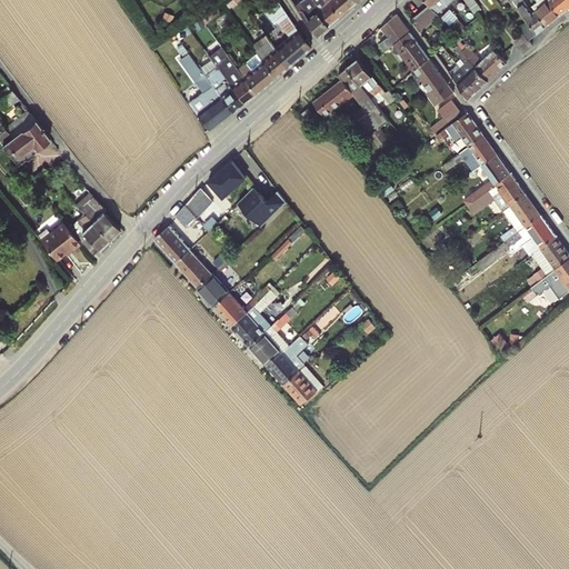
[(356,0),(329,0),(327,2),(339,17),(358,1),(356,0)]
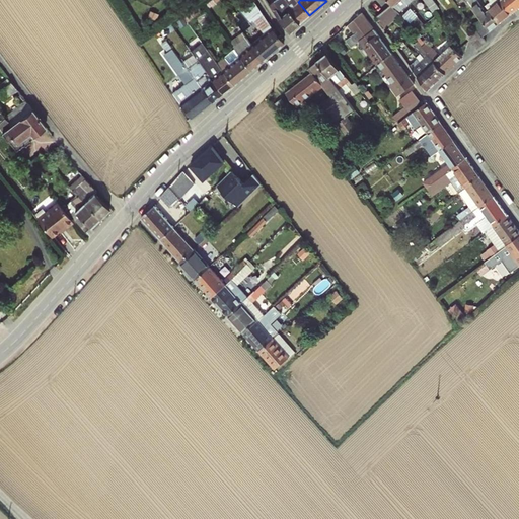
[(399,13),(415,0),(388,0),(392,4),(399,13)]
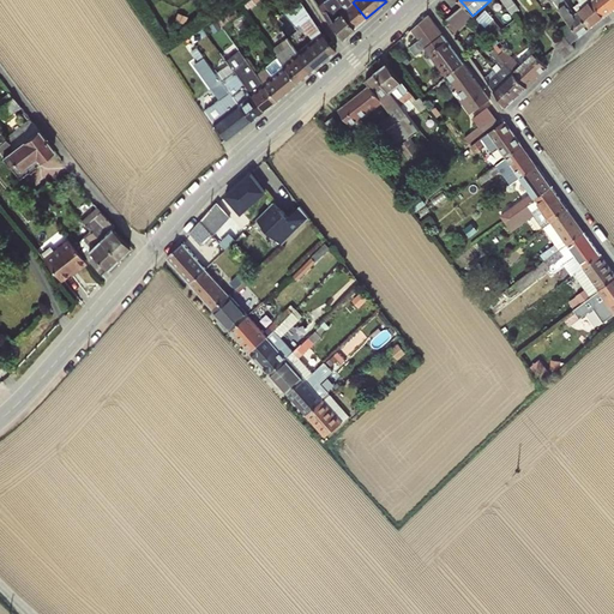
[(581,37),(591,29),(579,13),(576,16),(567,5),(565,6),(560,0),(553,0),(570,23),(581,37)]
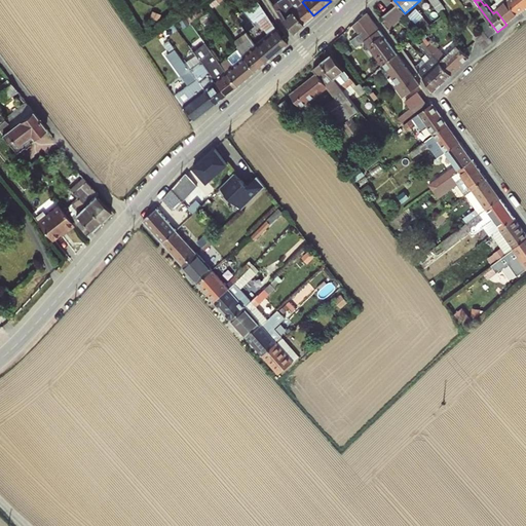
[(525,0),(509,0),(508,1),(518,15),(525,8),(525,0)]
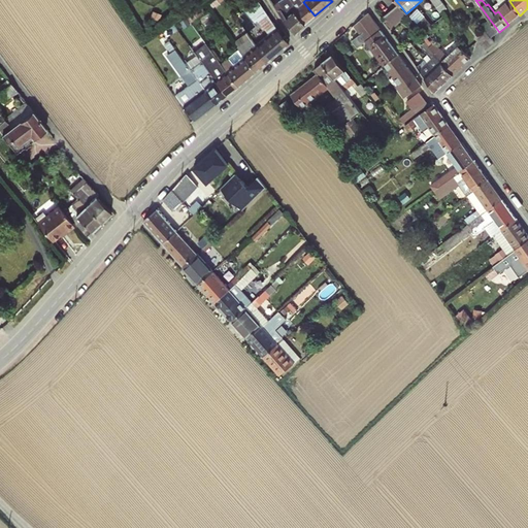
[(294,33),(304,25),(293,11),(288,1),(282,5),(279,1),(274,4),(294,33)]
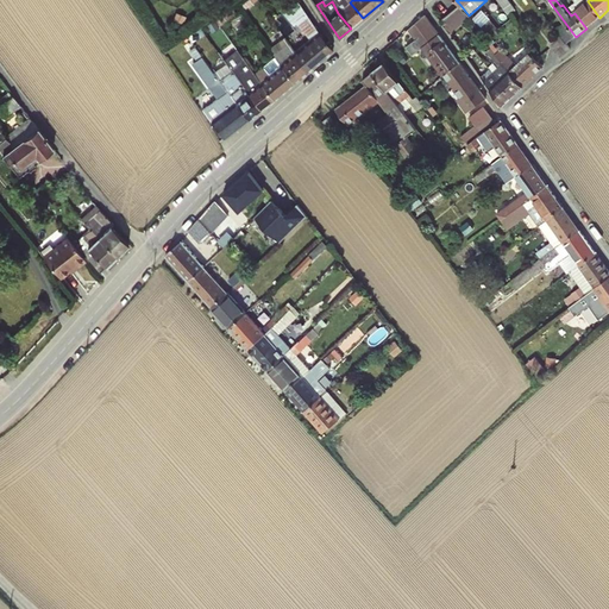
[(586,29),(600,18),(588,1),(575,13),(586,29)]
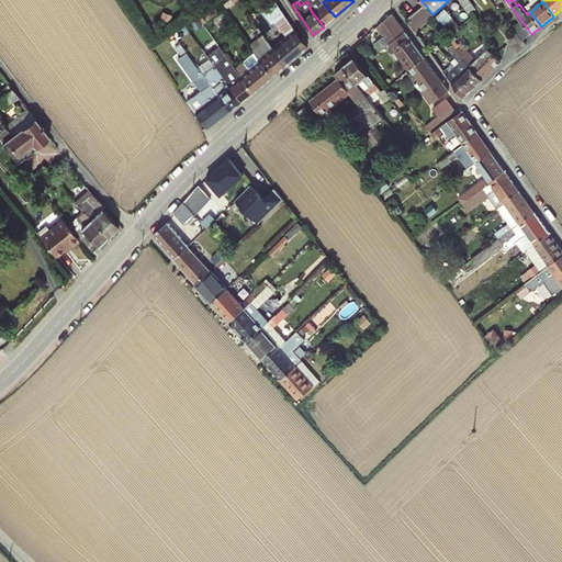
[(323,2),(312,12),(324,26),(335,17),(323,2)]
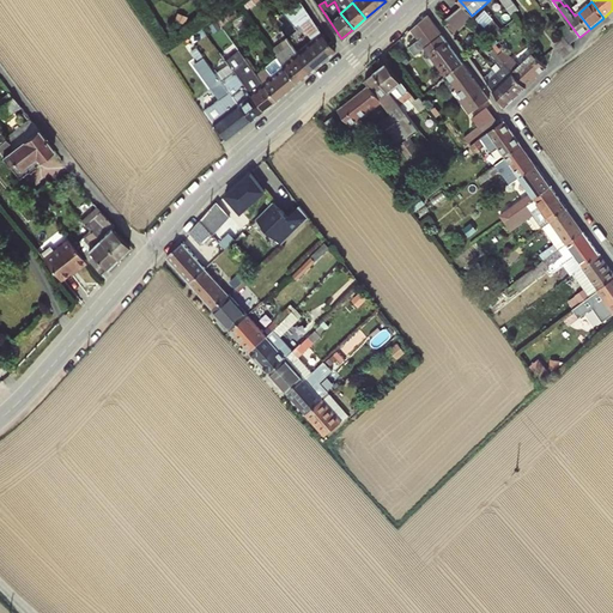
[(303,28),(305,26),(314,35),(319,31),(311,20),(314,19),(299,4),(286,18),(293,26),(298,22),(303,28)]
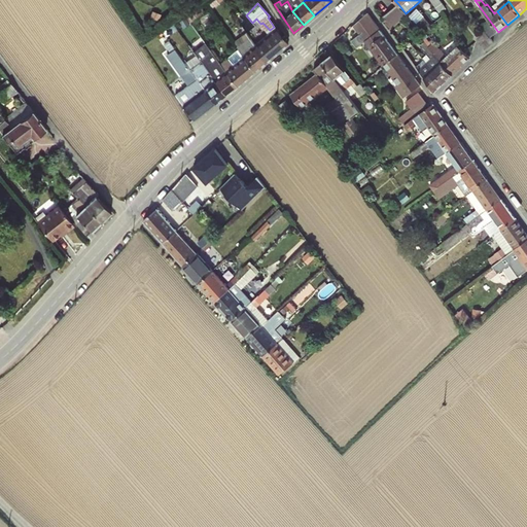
[(398,4),(384,16),(386,20),(384,22),(389,30),(408,14),(406,13),(398,4)]
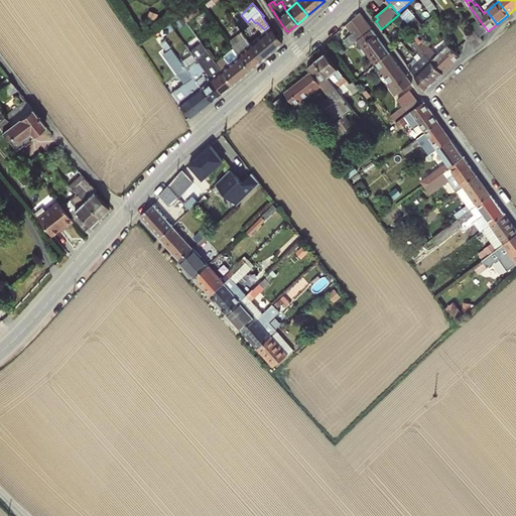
[(221,46),(192,9),(182,16),(198,37),(204,46),(205,47),(232,85),(239,80),(249,71),(238,56),(229,65),(224,56),(220,59),(214,51),(221,46)]
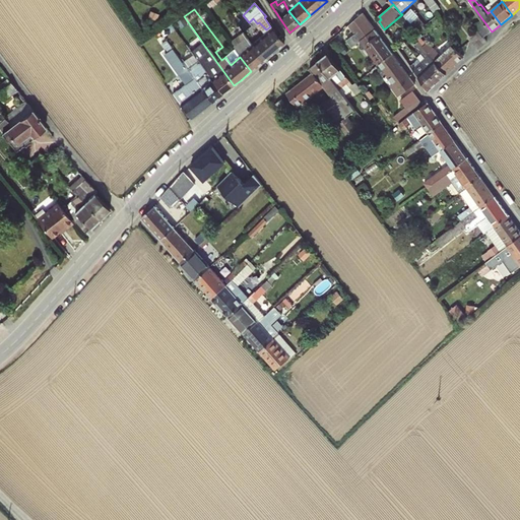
[(416,16),(409,23),(417,34),(426,26),(416,16)]
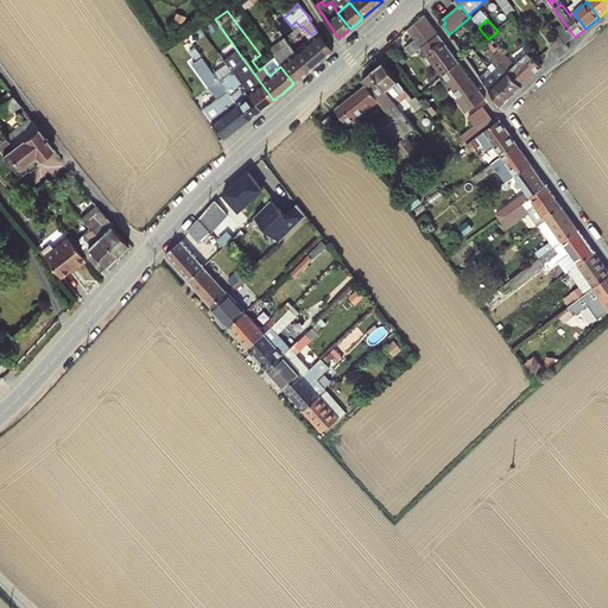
[(567,44),(575,37),(564,23),(555,30),(563,39),(567,44)]
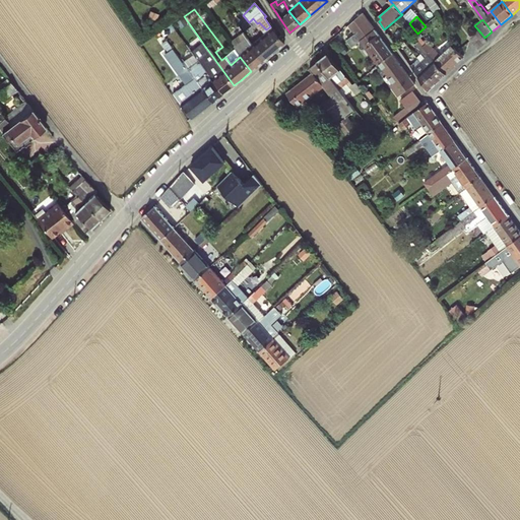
[(370,21),(366,25),(372,34),(363,40),(380,64),(393,54),(370,21)]
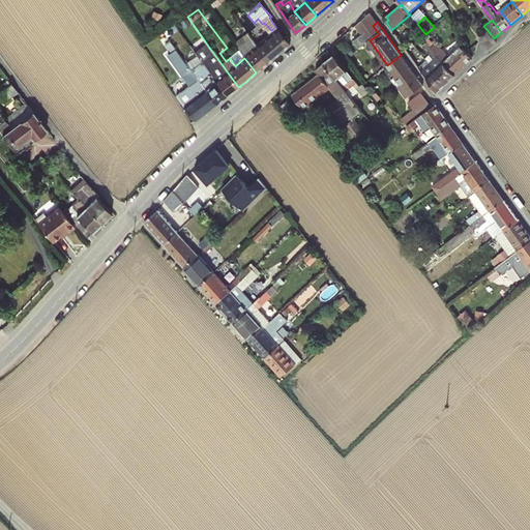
[(364,32),(370,40),(379,34),(373,26),(364,32)]
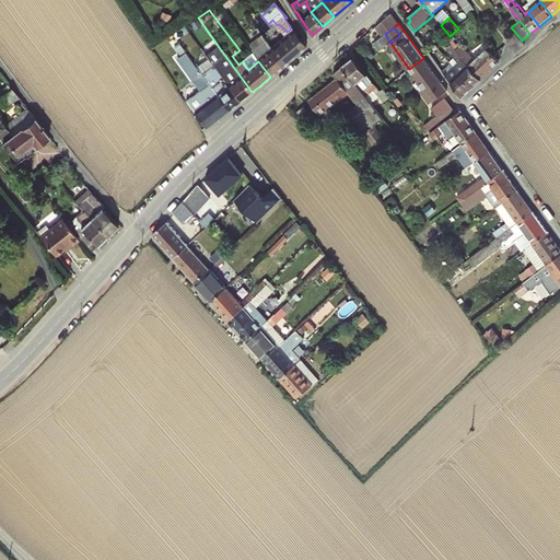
[(271,48),(269,50),(281,67),(306,46),(293,30),(271,48)]
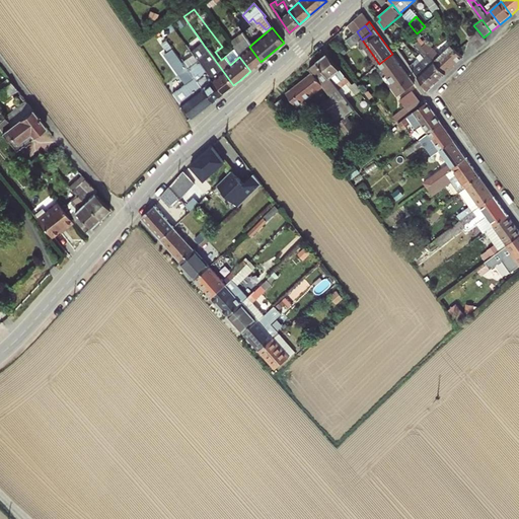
[(484,38),(480,33),(470,41),(477,50),(487,42),(484,38)]
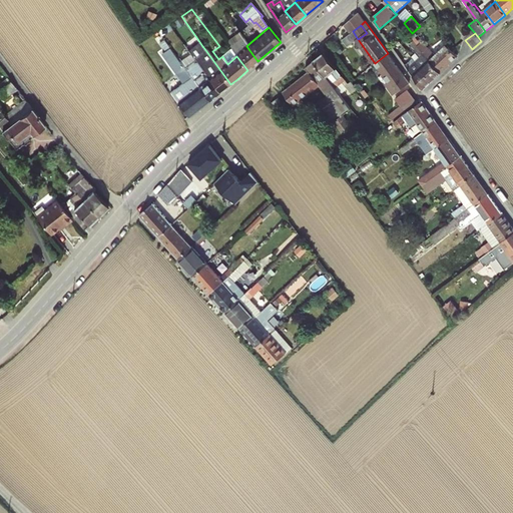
[(202,46),(196,37),(190,41),(196,50),(202,46)]
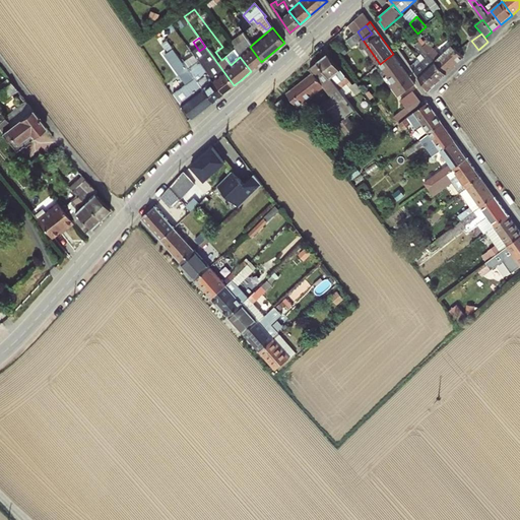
[(241,56),(240,57),(251,71),(261,62),(250,47),(246,41),(237,49),(241,56)]
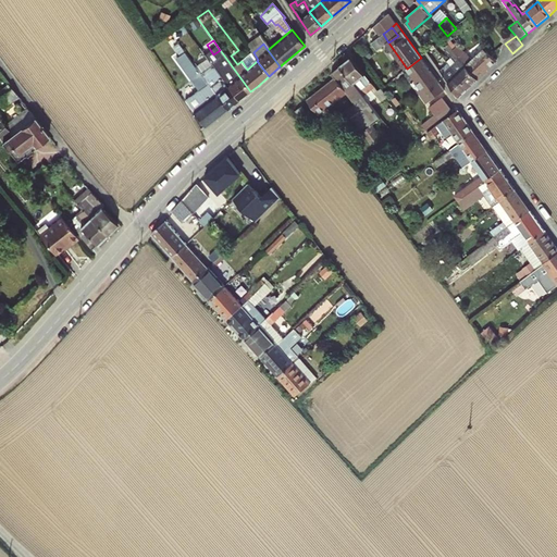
[(463,44),(455,50),(463,59),(462,60),(465,63),(468,60),(465,57),(471,51),(463,44)]
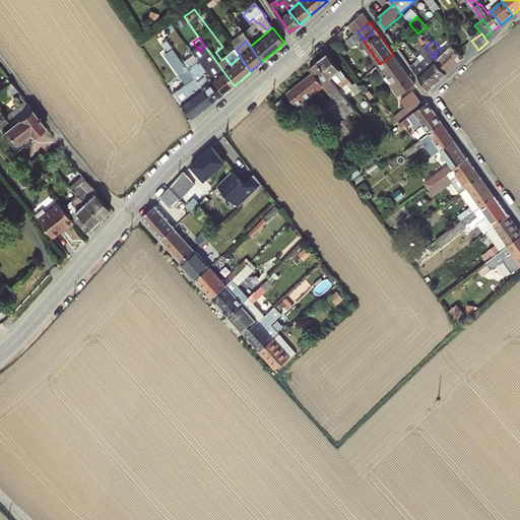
[(440,81),(448,74),(436,62),(434,59),(432,56),(433,55),(425,47),(420,42),(415,46),(427,58),(421,62),(440,81)]
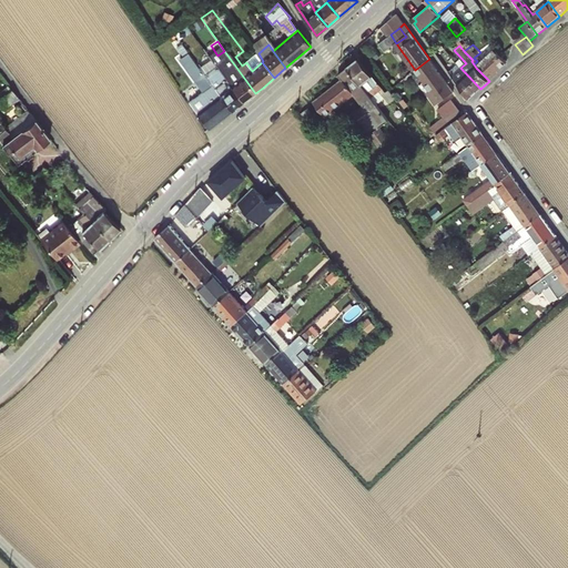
[(496,49),(476,68),(489,81),(507,64),(496,49)]
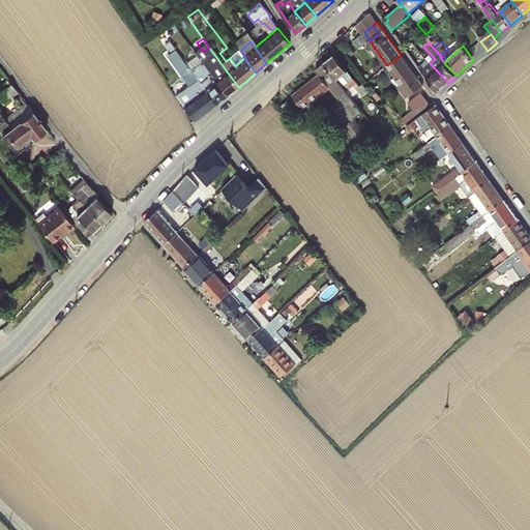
[(412,58),(415,62),(418,59),(422,63),(427,59),(415,47),(408,52),(412,58)]
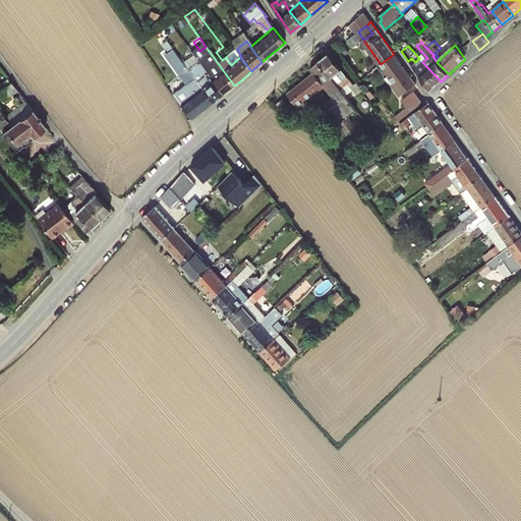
[(203,66),(211,77),(223,95),(234,85),(207,48),(204,50),(206,52),(197,58),(203,66)]
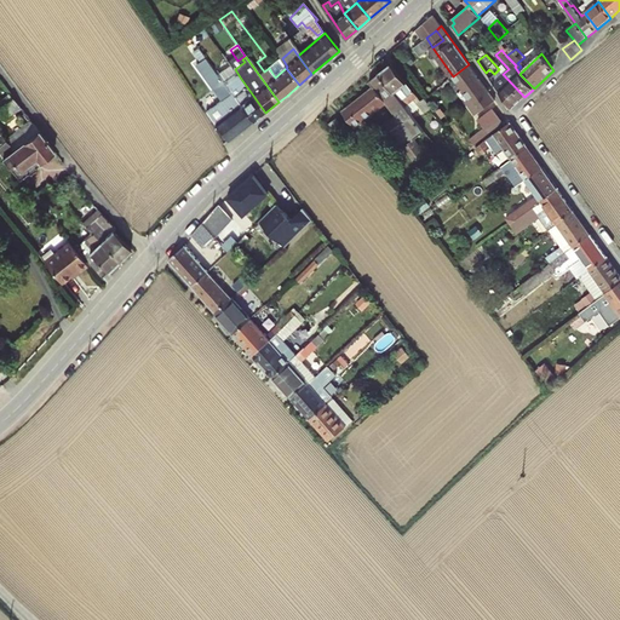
[(394,64),(380,74),(407,109),(420,98),(394,64)]
